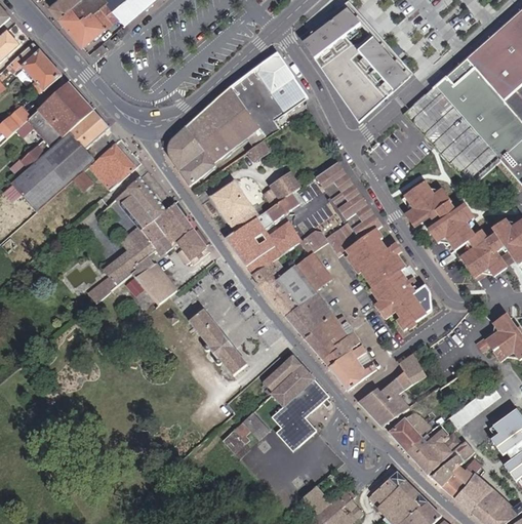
[(55,0),(48,6),(56,17),(78,0),(55,0)]
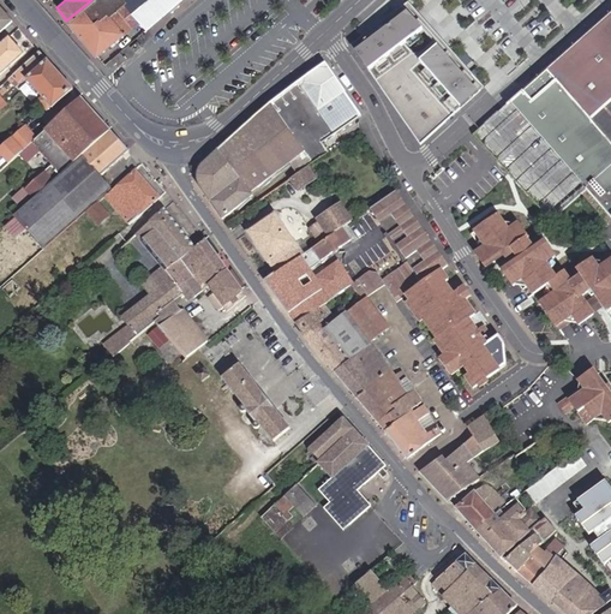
[(91,0),(66,21),(75,31),(94,54),(137,19),(144,28),(177,0),(91,0)]
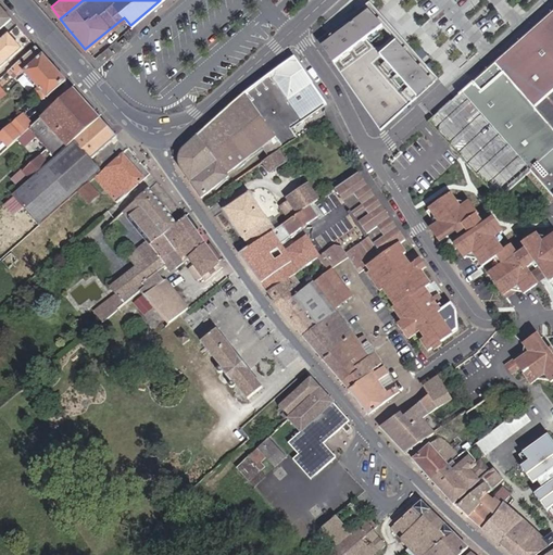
[(432,79),(365,2),(316,40),(377,130),(432,79)]
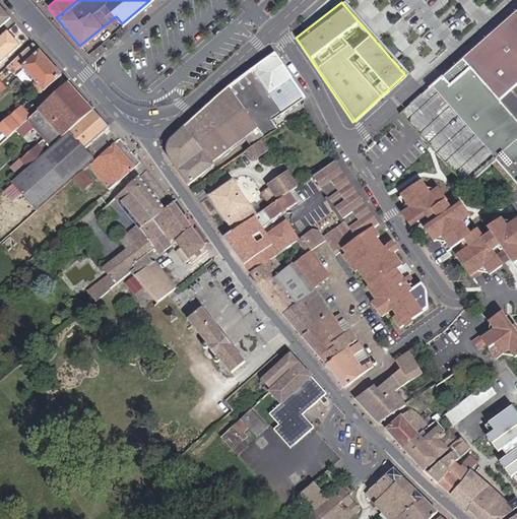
[(0,25),(8,18),(0,9),(0,25)]
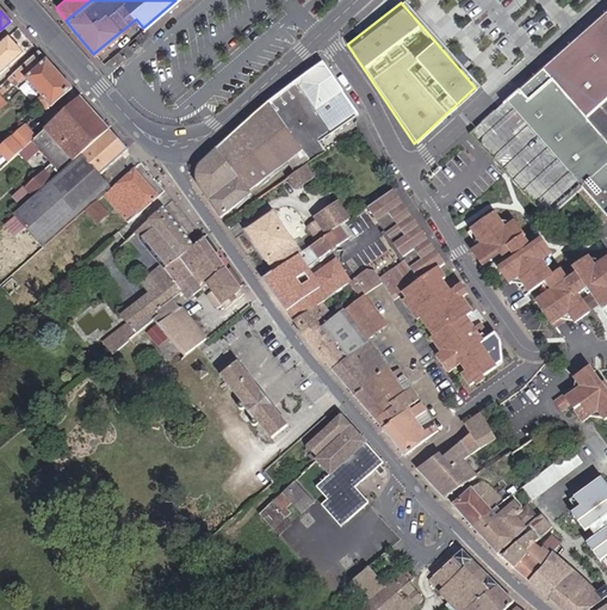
[(606,208),(606,12),(470,133),(545,217),(577,189),(600,214),(606,208)]
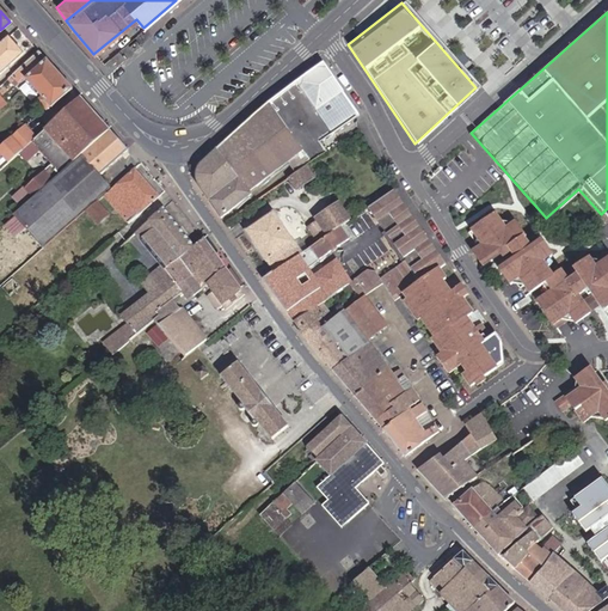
[(0,69),(20,53),(6,37),(0,42),(0,69)]
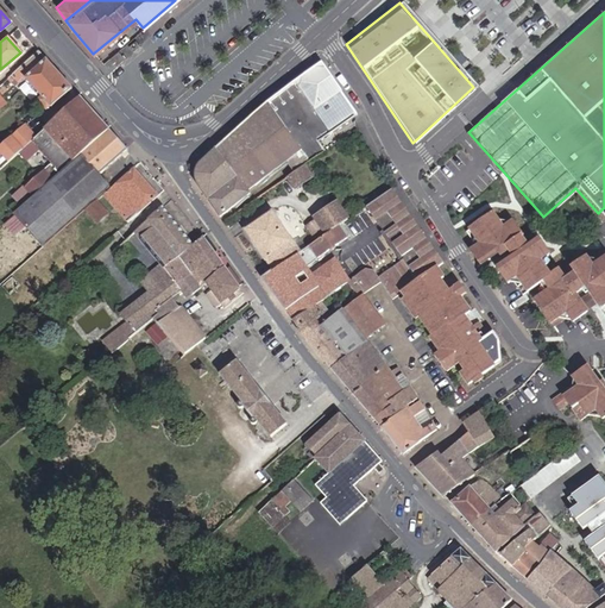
[(115,50),(108,57),(114,66),(123,58),(115,50)]
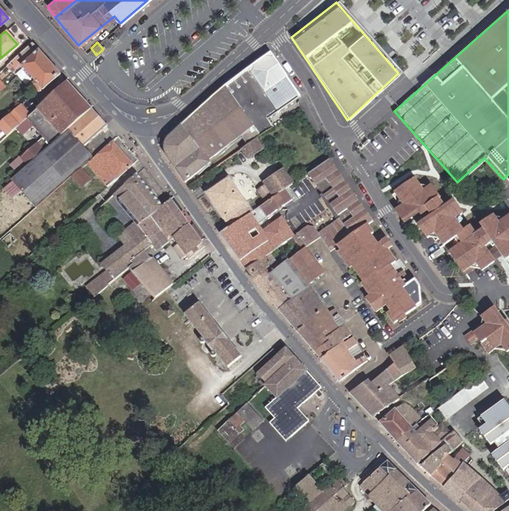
[(41,89),(58,73),(30,43),(5,66),(7,68),(11,65),(14,68),(19,63),(33,79),(30,83),(37,90),(40,87),(41,89)]
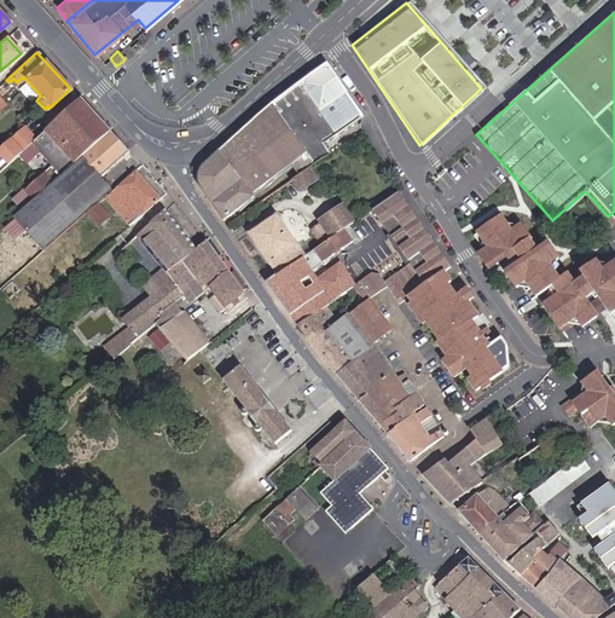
[(357,109),(325,64),(254,115),(201,168),(198,172),(197,175),(197,179),(199,183),(222,218),(291,165),(297,173),(307,167),(328,151),(320,142),(358,116),(354,111),(357,109)]
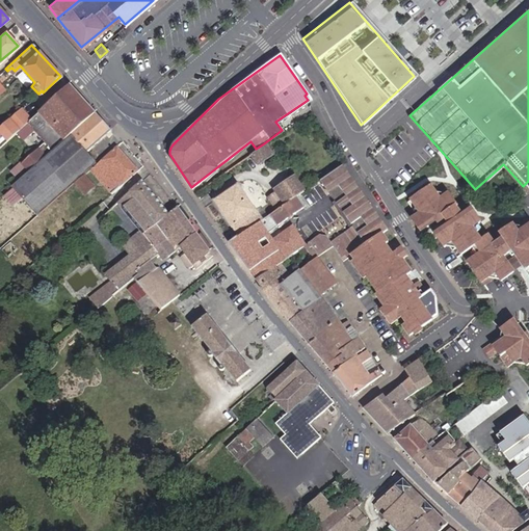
[(29,118),(26,122),(44,141),(10,170),(17,179),(61,139),(93,112),(68,84),(29,118)]
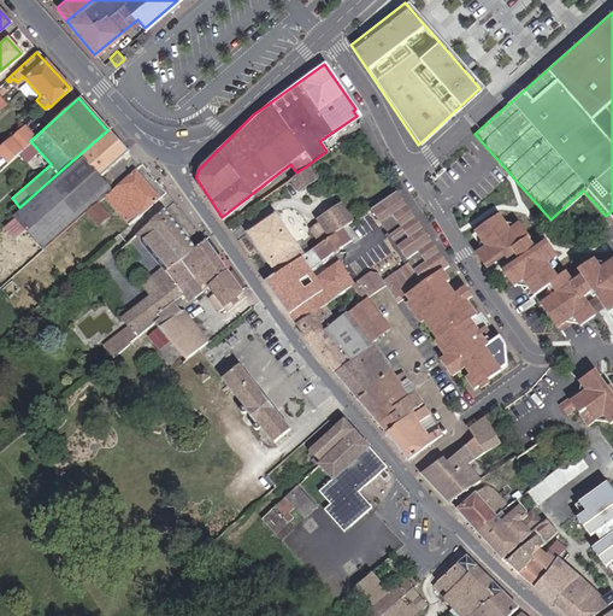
[(0,154),(6,163),(30,141),(34,138),(24,127),(0,147),(0,154)]
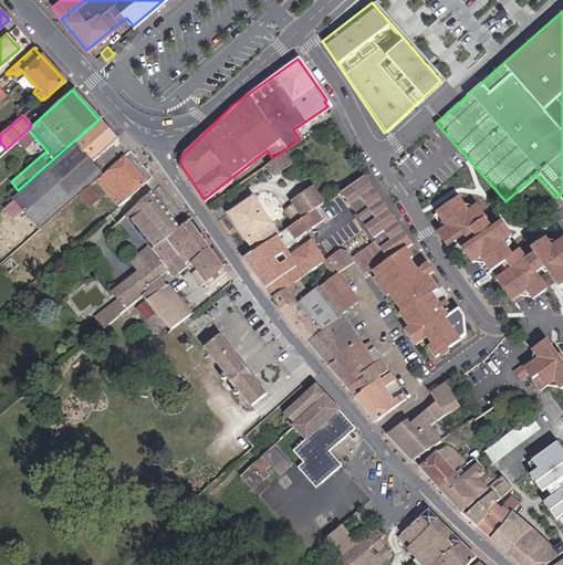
[(114,137),(98,119),(65,148),(66,150),(0,208),(0,259),(37,228),(37,229),(38,228),(100,173),(89,159),(114,137)]
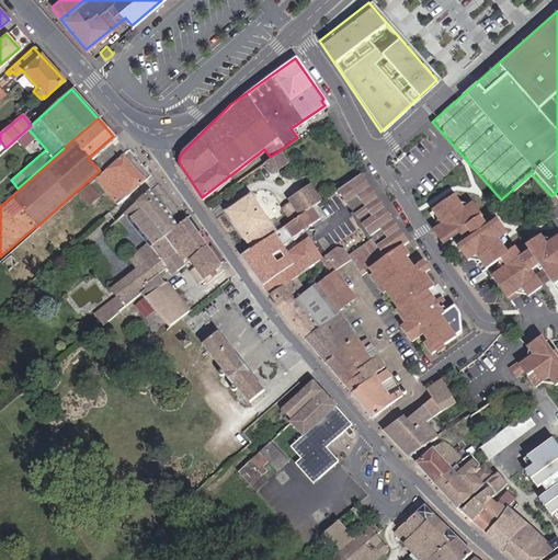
[(285,162),(279,151),(270,157),(263,161),(271,172),(285,162)]
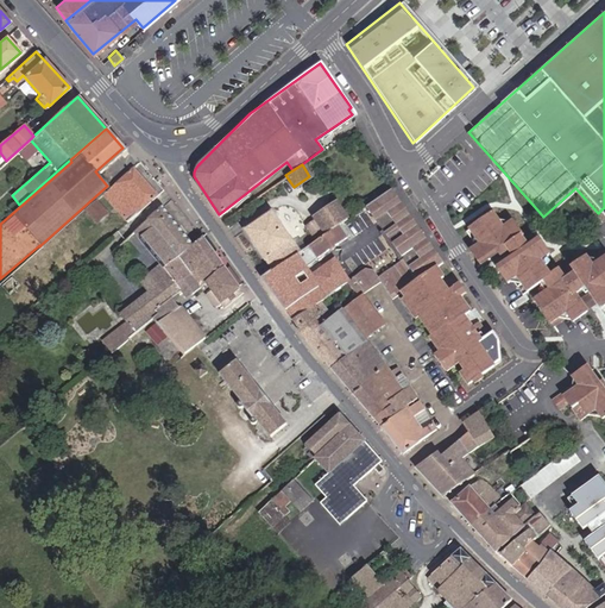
[(155,194),(131,167),(101,193),(125,221),(155,194)]
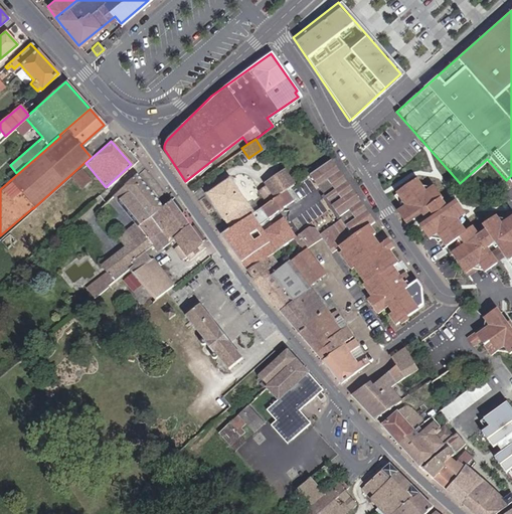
[(337,171),(329,159),(315,169),(306,174),(315,187),(337,171)]
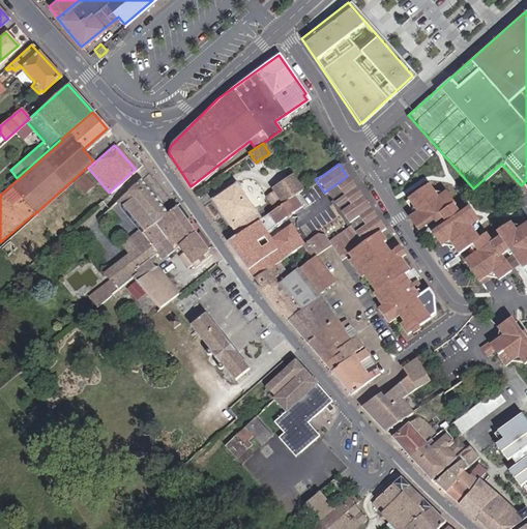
[(92,184),(82,173),(71,182),(82,193),(82,194),(92,184)]
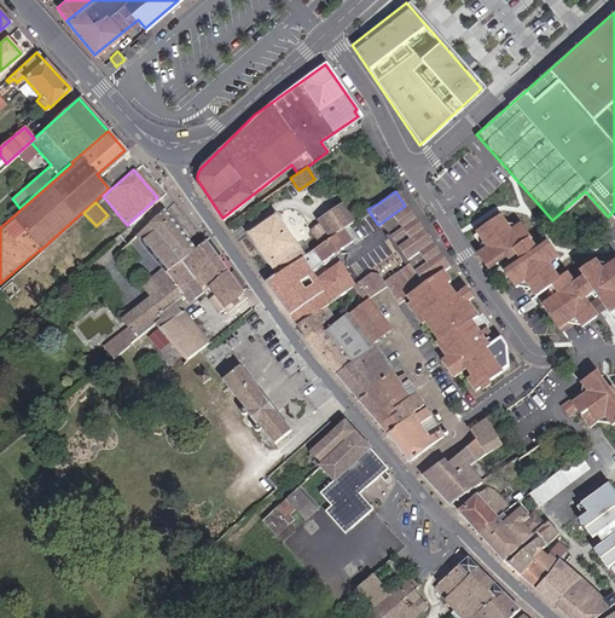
[(343,226),(352,221),(340,204),(318,220),(319,221),(311,227),(319,243),(343,226)]
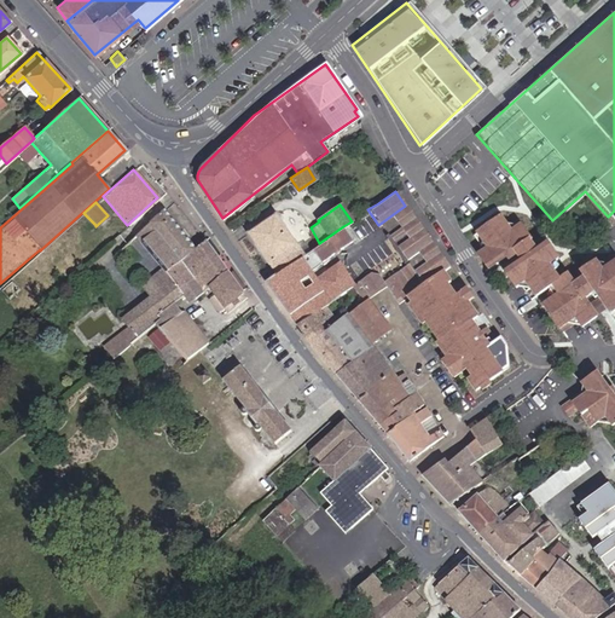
[(413,218),(405,206),(378,225),(387,236),(413,218)]
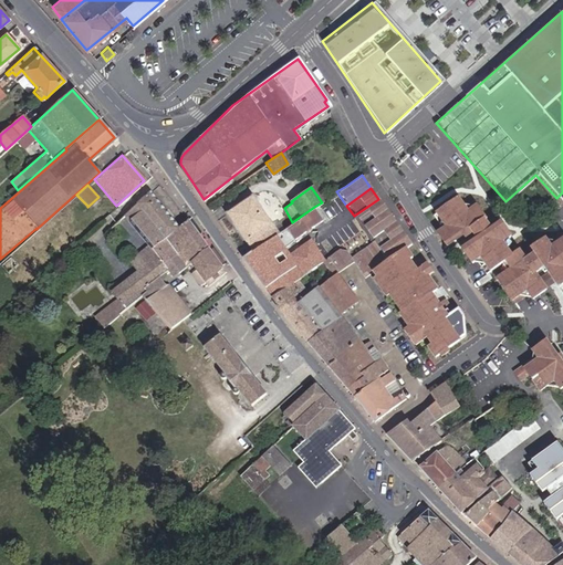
[(152,259),(111,290),(122,304),(143,288),(162,273),(167,269),(150,248),(165,238),(176,228),(149,191),(124,215),(149,244),(144,249),(152,259)]
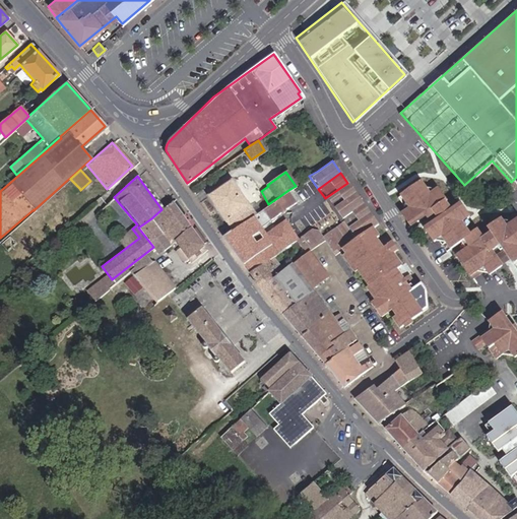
[(80,189),(70,179),(65,183),(74,194),(80,189)]
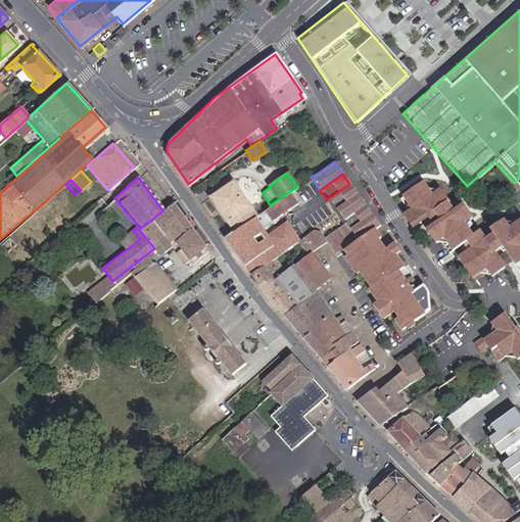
[(423,181),(420,183),(431,198),(441,191),(439,189),(432,193),(428,188),(423,181)]
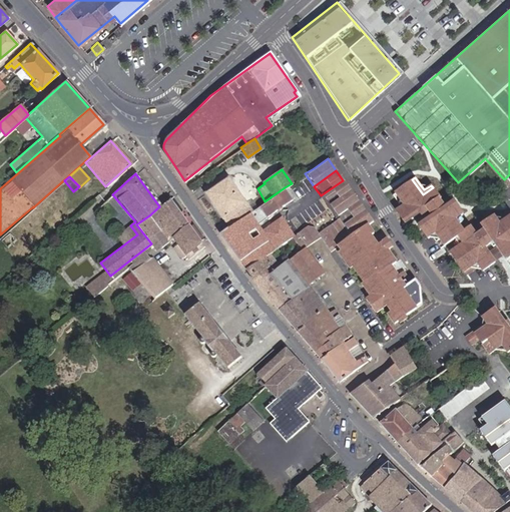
[(205,192),(228,226),(250,211),(226,178),(205,192)]
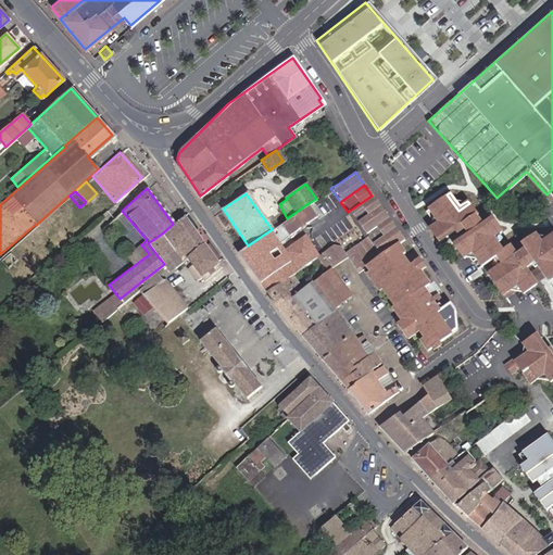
[(459,211),(447,194),(426,209),(431,216),(436,223),(431,226),(440,239),(451,231),(470,218),(478,229),(469,235),(455,244),(465,257),(467,255),(478,269),(487,264),(491,261),(498,268),(492,272),(484,278),(500,302),(508,297),(514,293),(517,299),(544,278),(549,285),(552,281),(552,234),(549,238),(539,244),(533,236),(520,244),(525,250),(512,261),(505,251),(503,252),(500,247),(493,238),(502,231),(492,218),(484,225),(469,203),(459,211)]
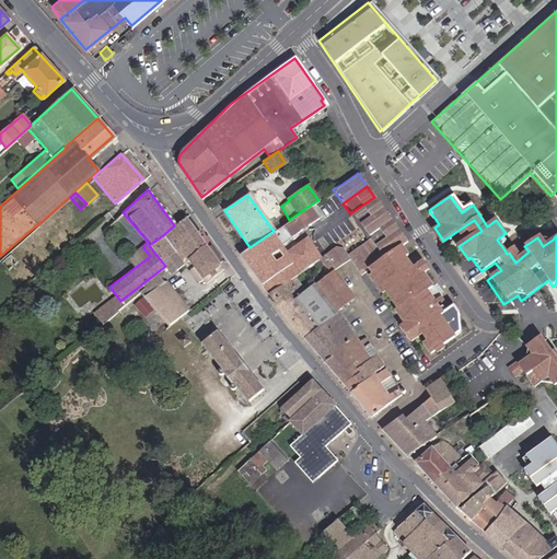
[(334,247),(324,255),(318,258),(328,271),(334,268),(349,258),(359,272),(369,266),(390,252),(401,245),(405,242),(374,197),(350,213),(371,244),(359,253),(356,249),(347,256),(341,248),(334,247)]
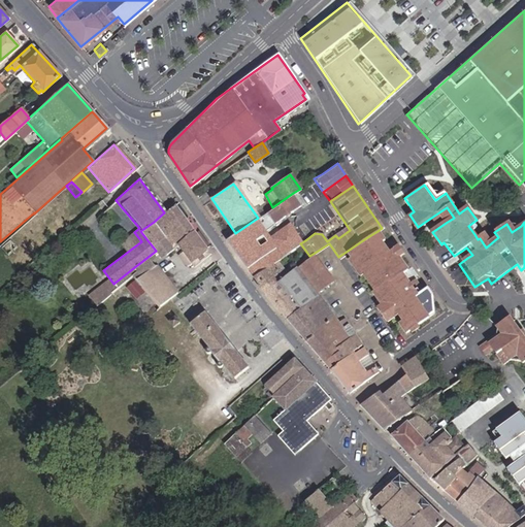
[(301,203),(293,193),(272,207),(258,218),(235,233),(226,239),(253,275),(272,262),(276,259),(300,243),(305,240),(293,224),(288,223),(269,236),(264,229),(301,203)]
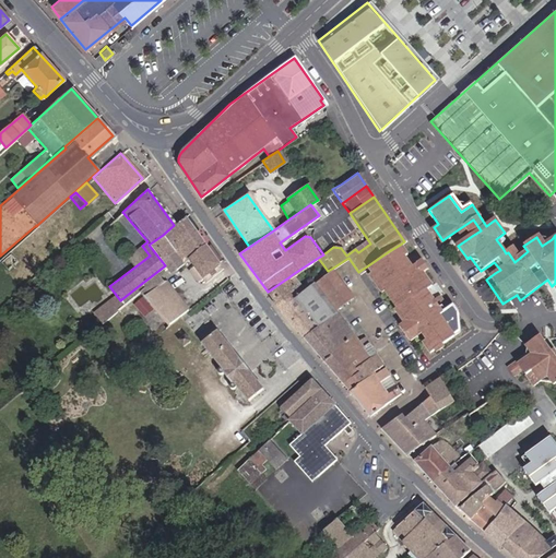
[(350,213),(349,214),(359,230),(357,232),(365,242),(355,249),(358,252),(370,244),(350,213)]
